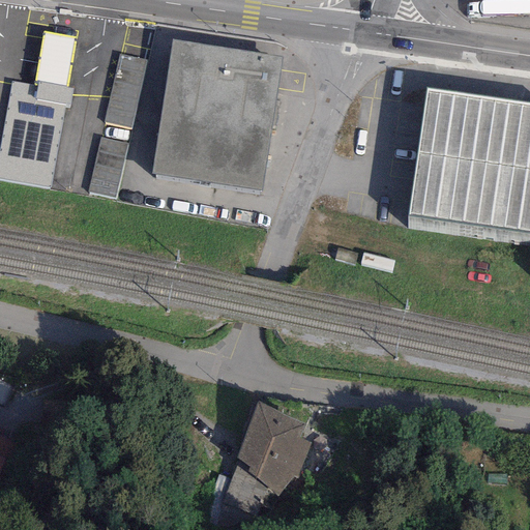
[(37,82),(67,87),(76,38),(42,33),(33,86),(36,86),(37,82)]
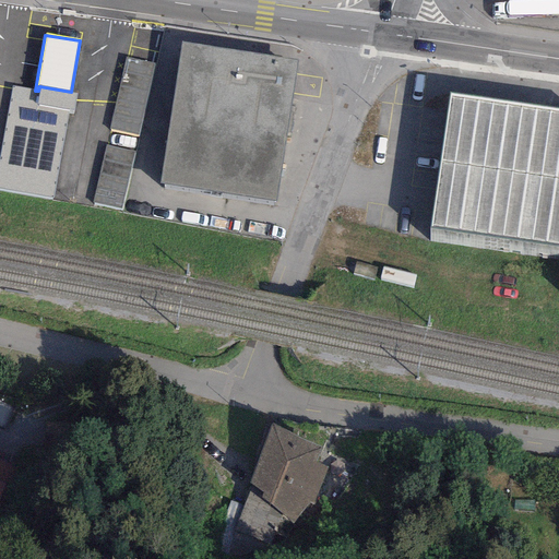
[(296,59),(180,42),(159,182),(274,200),(296,59)]
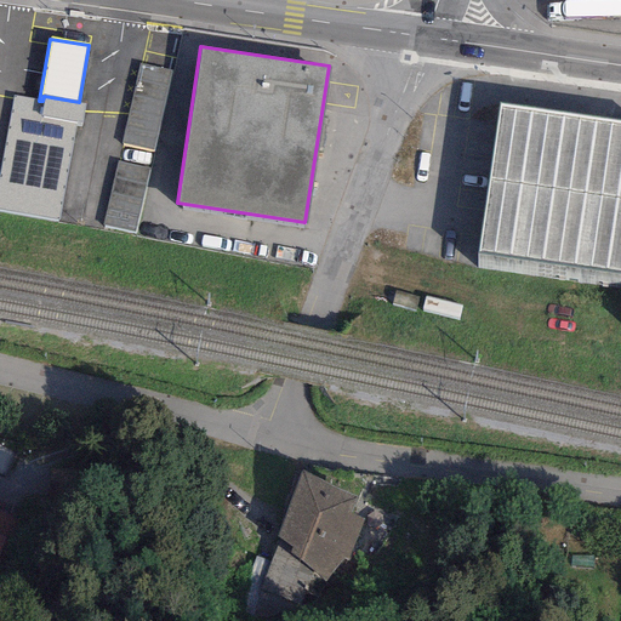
[(138,64),(120,143),(153,151),(171,72),(138,64)]
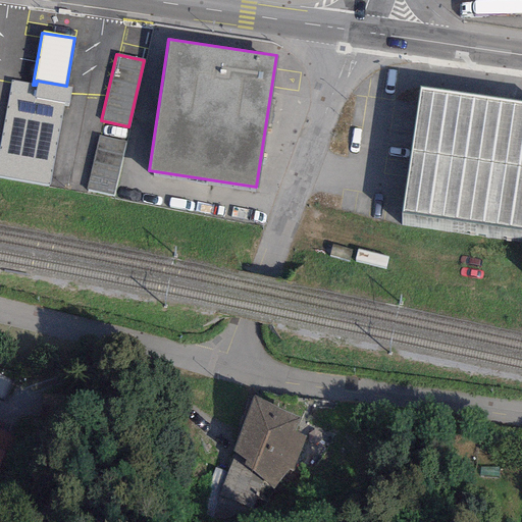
[(33,85),(9,81),(0,144),(0,177),(50,187),(66,86),(37,81),(36,85),(33,85)]
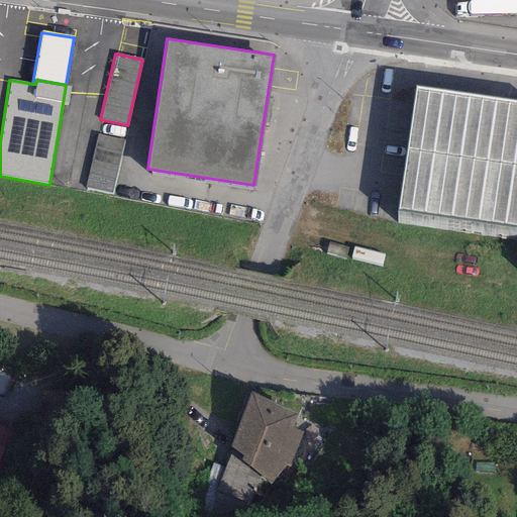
[(516,229),(516,100),(415,86),(397,213),(516,229)]
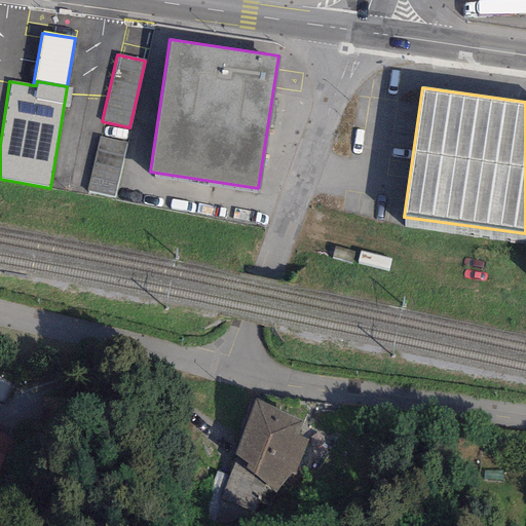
[(99,137),(86,191),(114,197),(126,142),(99,137)]
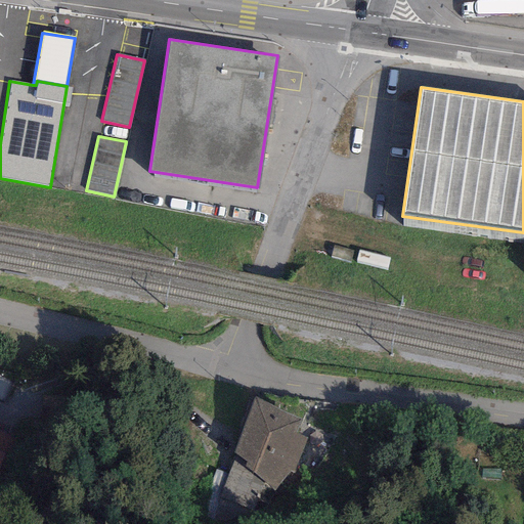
[(300,419),(254,398),(232,453),(214,515),(249,523),(264,486),(272,493),(290,471),(294,475),(306,438),(295,434),(300,419)]
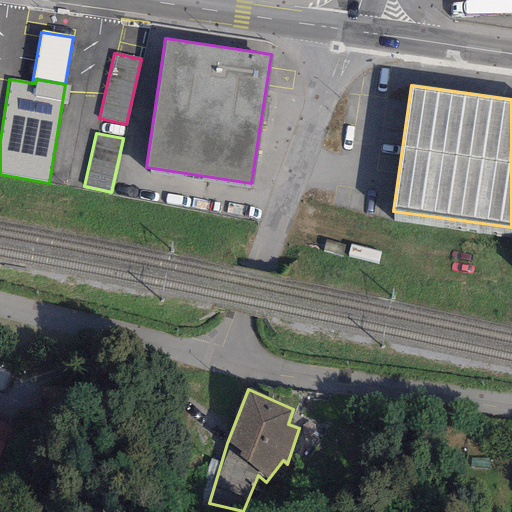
[(0,460),(12,426),(0,421),(0,460)]
